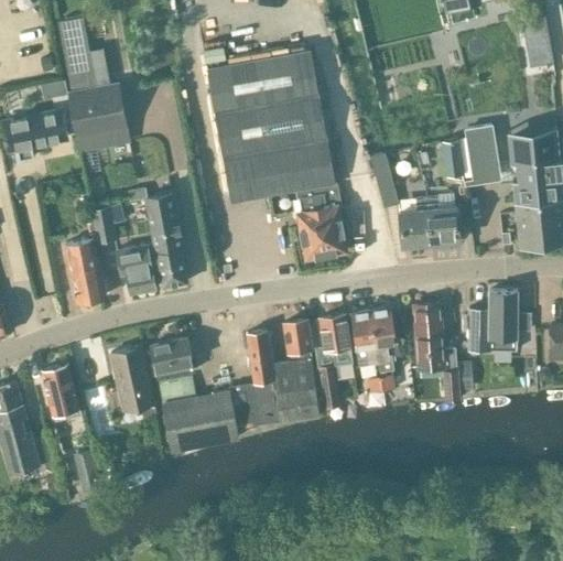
[(486,3),(485,0),(446,0),(448,11),(486,3)]
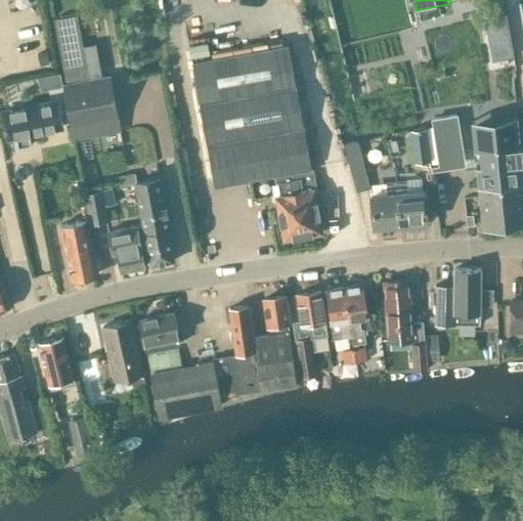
[(505,13),(488,16),(492,40),(510,37),(505,13)]
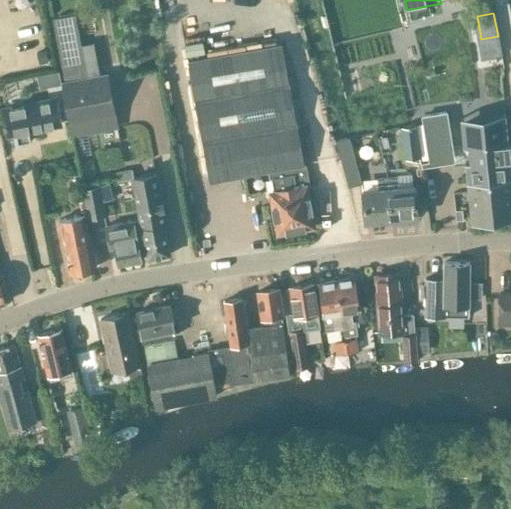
[(74,15),(52,20),(64,83),(60,84),(60,86),(63,99),(68,124),(115,115),(108,75),(99,77),(86,79),(80,47),(74,15)]
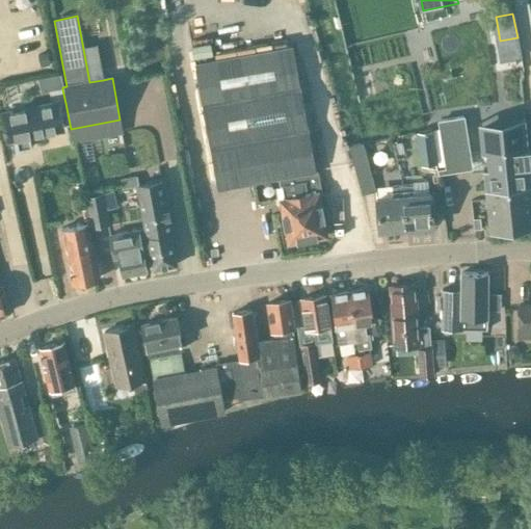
[(213,57),(210,45),(190,49),(193,61),(213,57)]
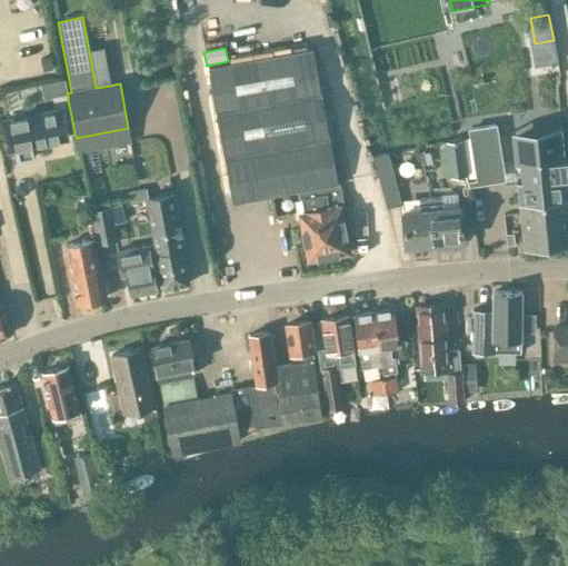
[(309,50),(209,69),(209,70),(233,205),(268,198),(289,195),(298,192),(298,194),(300,194),(301,200),(300,201),(302,215),(298,216),(307,262),(348,255),(339,207),(341,207),(337,184),(335,185),(309,50)]
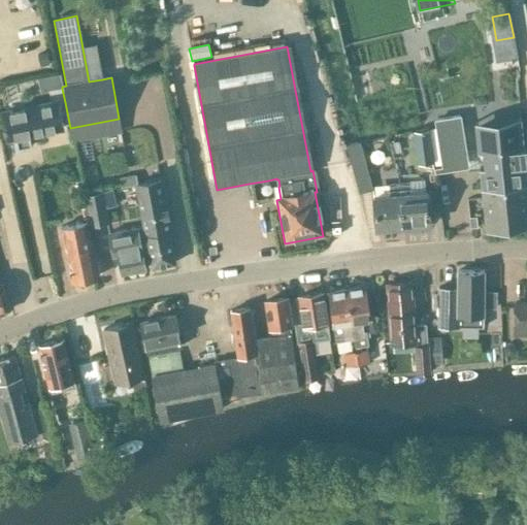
[(46,55),(38,57),(40,68),(48,66),(46,55)]
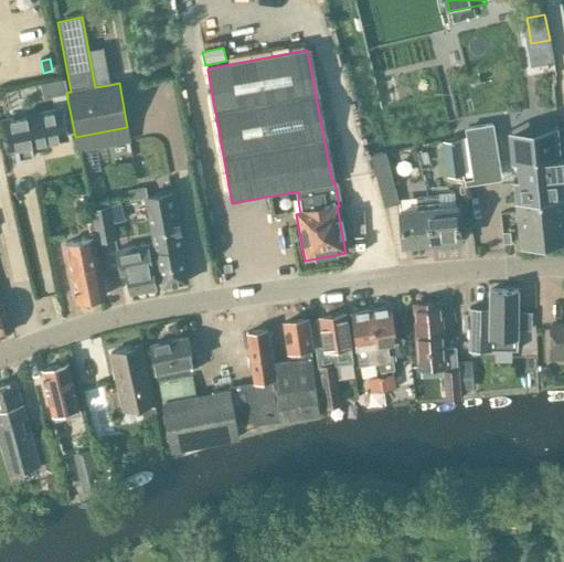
[(64,81),(40,86),(43,99),(66,95),(66,93),(64,81)]
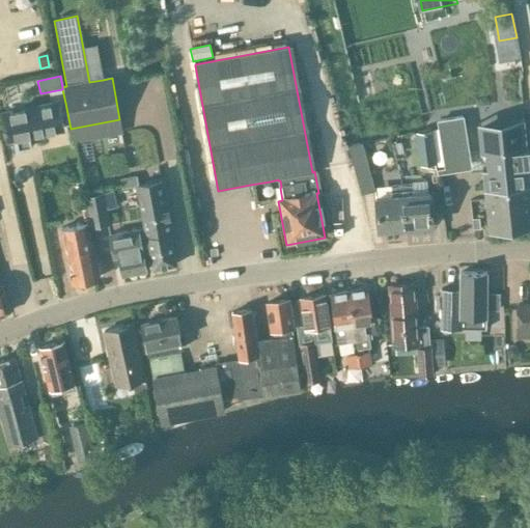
[(59,100),(0,113),(0,121),(5,145),(65,132),(59,100)]
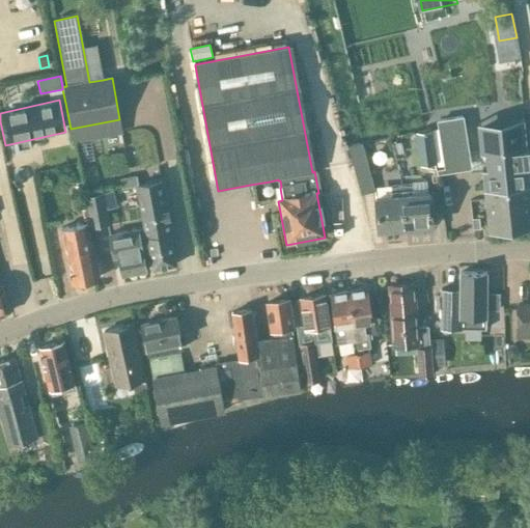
[(470,168),(462,118),(437,122),(444,172),(470,168)]
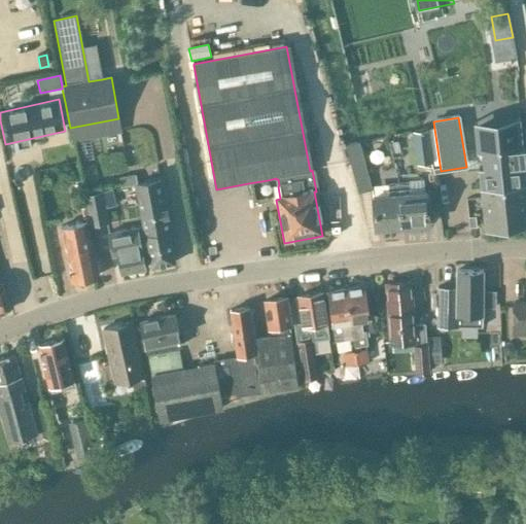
[(519,127),(474,131),(476,149),(487,148),(489,167),(483,167),(478,168),(478,170),(479,184),(484,231),(525,225),(525,194),(524,174),(525,173),(525,152),(522,153),(521,149),(519,127)]
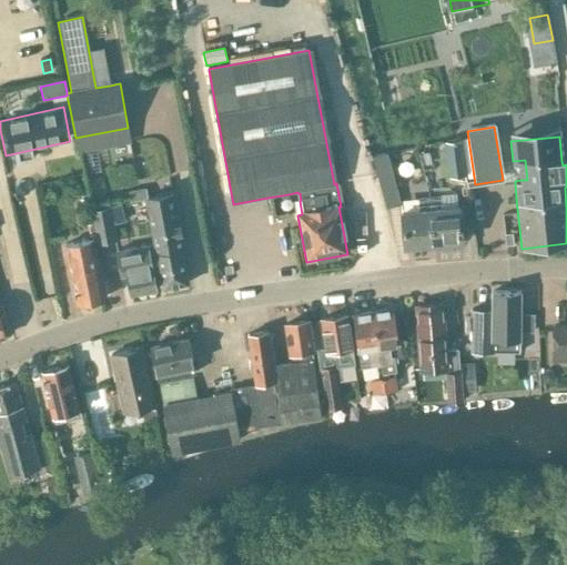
[(465,178),(459,140),(445,143),(449,180),(465,178)]
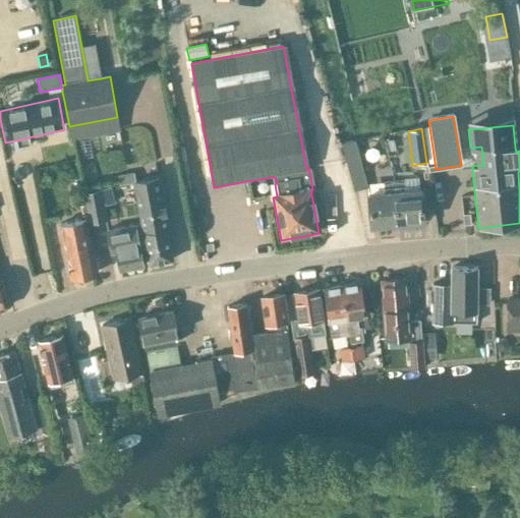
[(367,189),(356,142),(341,146),(352,193),(367,189)]
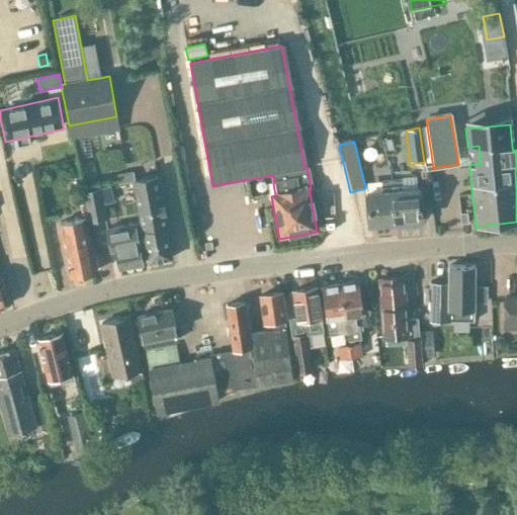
[(134,183),(132,174),(116,177),(117,186),(134,183)]
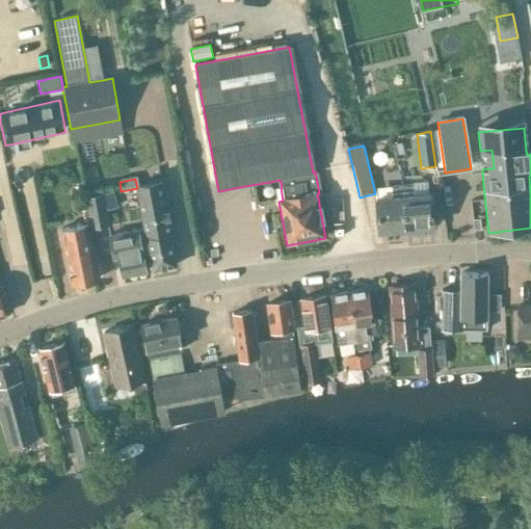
[(159,182),(137,186),(153,271),(175,267),(159,182)]
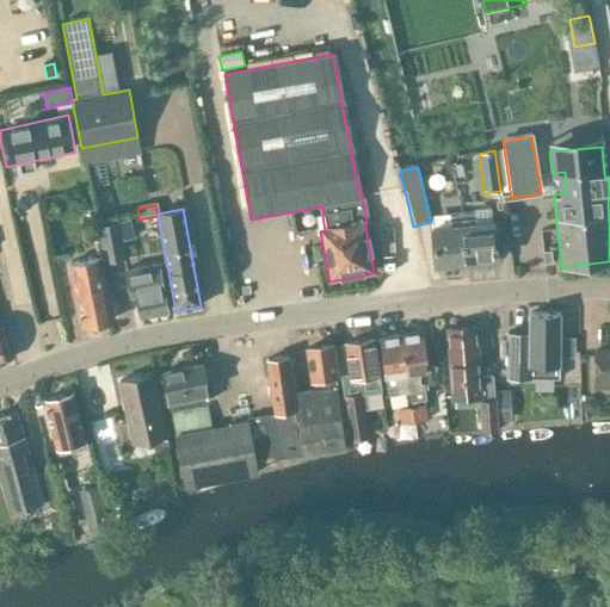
[(474,215),(461,216),(466,265),(497,262),(493,223),(492,223),(474,225),(474,215)]
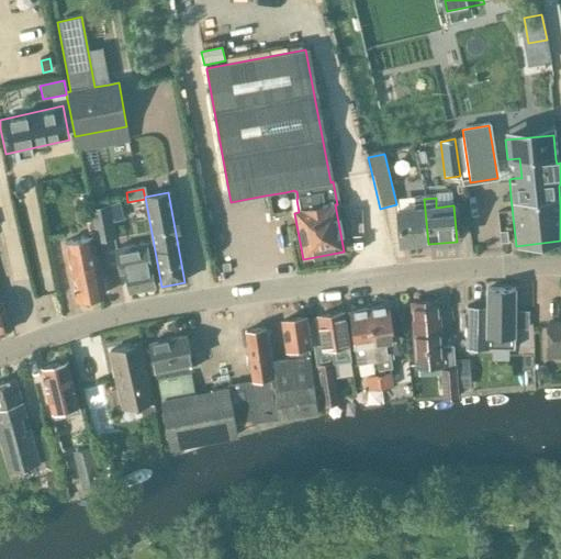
[(414,209),(396,211),(400,246),(428,244),(424,199),(413,200),(414,209)]
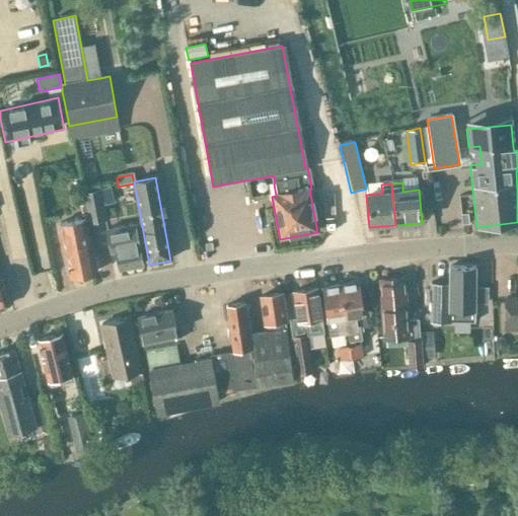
[(113,202),(109,188),(83,193),(89,222),(106,219),(103,204),(113,202)]
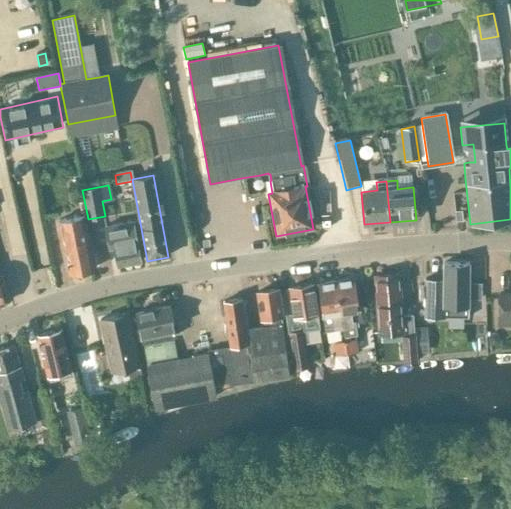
[(198,208),(187,211),(189,223),(200,220),(198,208)]
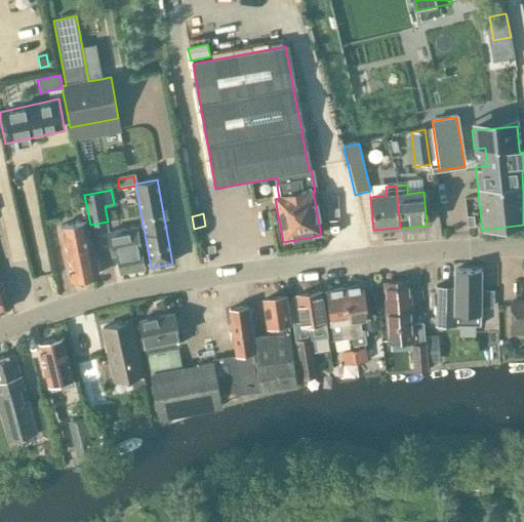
[(473,218),(466,218),(467,229),(474,229),(473,218)]
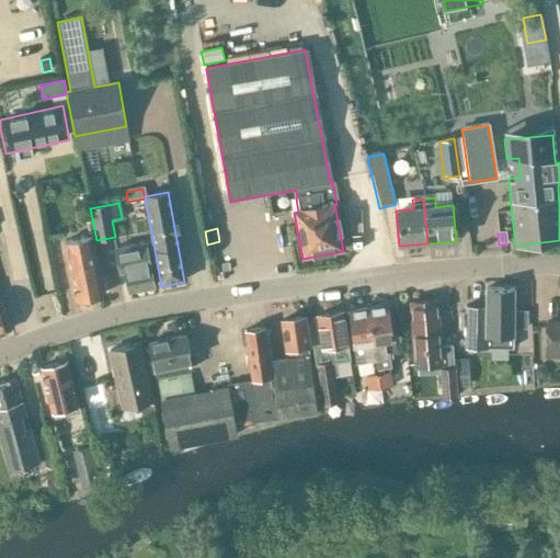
[(103,296),(91,237),(64,242),(76,303),(78,302),(82,305),(90,303),(91,298),(103,296)]
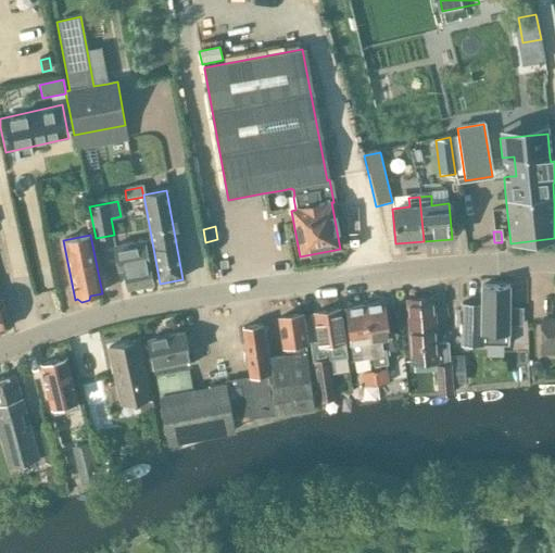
[(152,286),(143,242),(118,248),(127,290),(152,286)]
